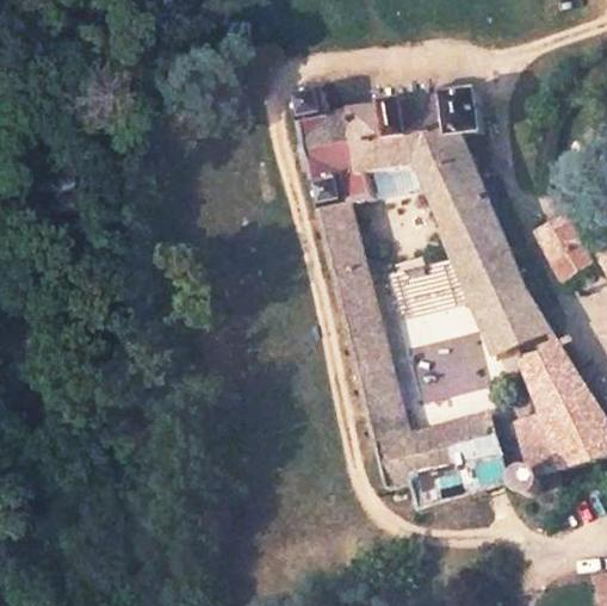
[(482,133),(481,88),(329,111),(322,88),(293,94),(385,487),(407,482),(414,512),(512,486),(491,409),(403,426),(346,206),(373,199),(367,175),(416,168),(496,350),(550,328),(526,288),(483,181),(465,140),(482,133)]
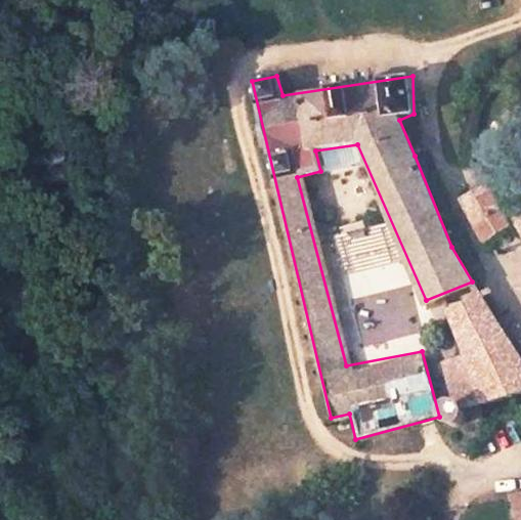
[(506,221),(485,188),(457,202),(477,236),(506,221)]
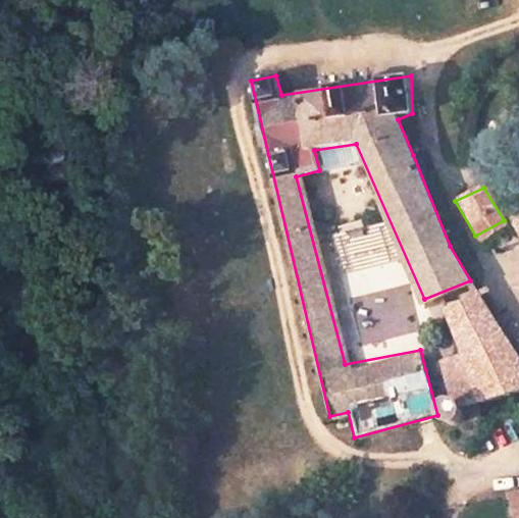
[(518,236),(518,212),(507,220),(518,236)]
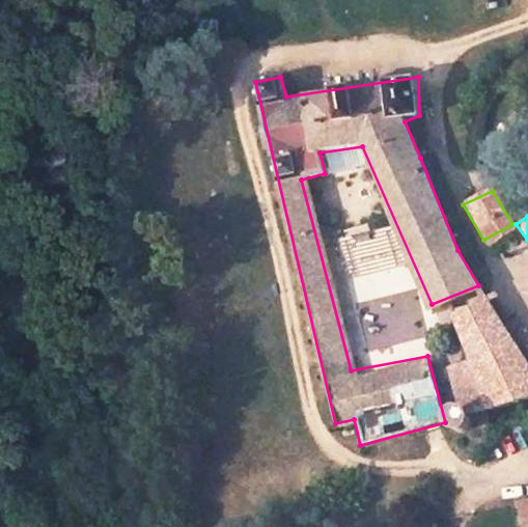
[(527,396),(527,386),(480,305),(439,320),(471,413),(527,396)]
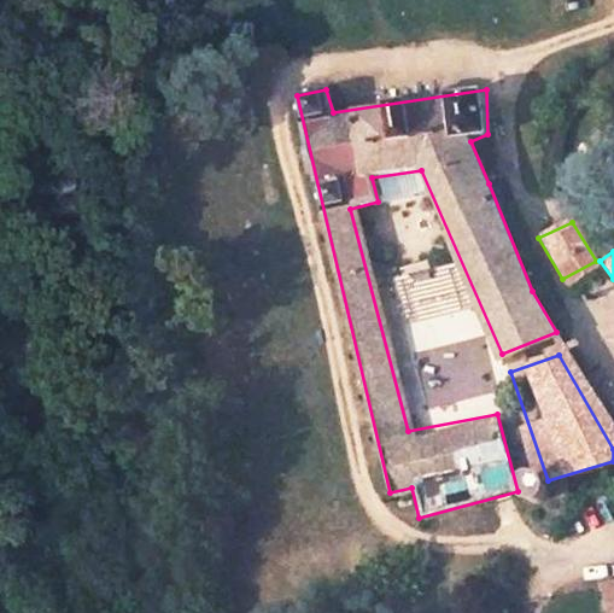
[(613,612),(613,577),(590,581),(597,612),(613,612)]
